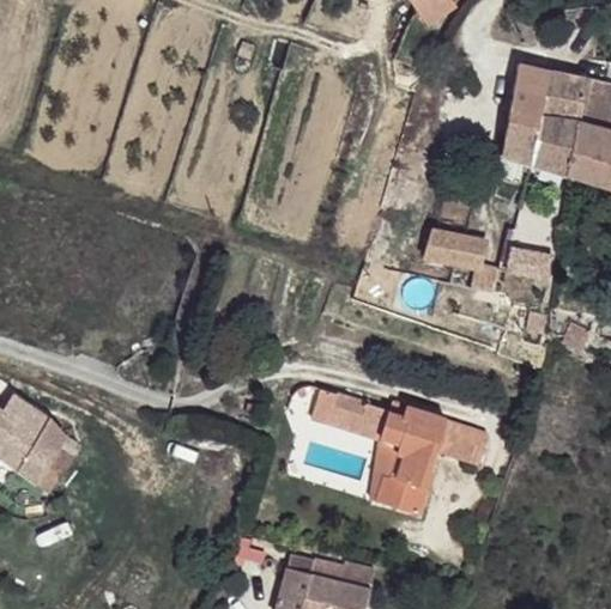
[(241,41),(237,52),(253,55),(254,43),(241,41)]
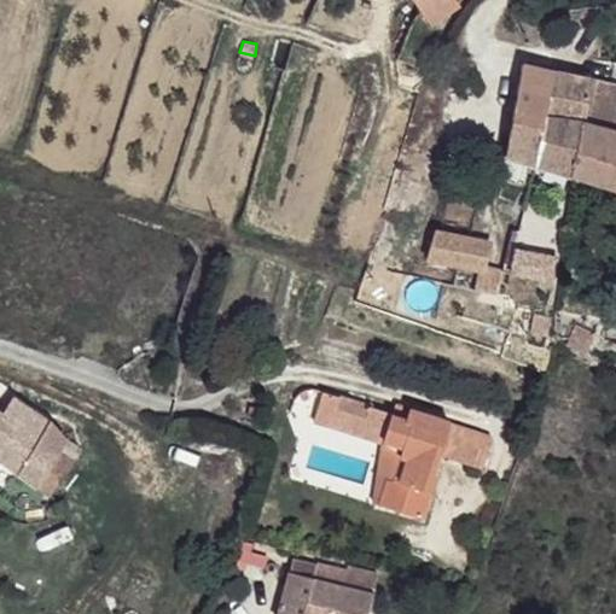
[(555,71),(519,64),(499,157),(534,168),(555,71)]
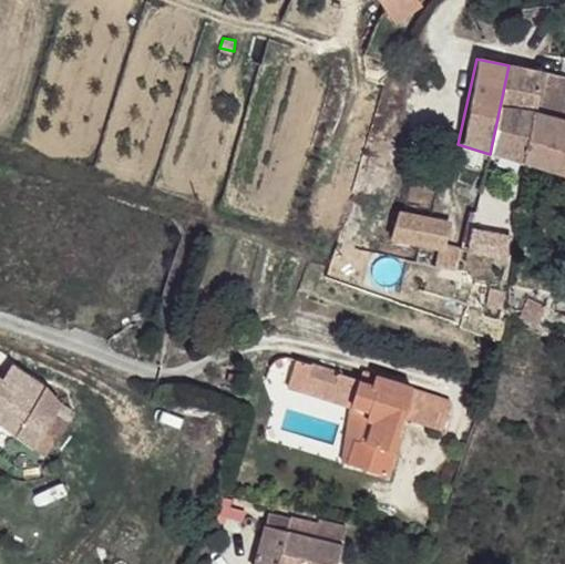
[(544,72),(509,65),(490,154),(525,163),(544,72)]
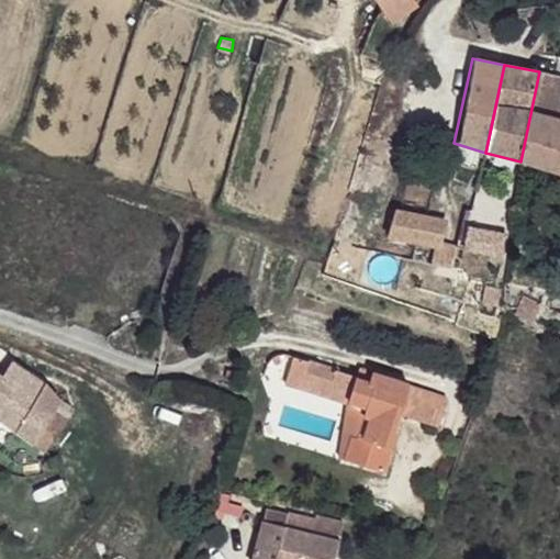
[(559,75),(539,71),(521,161),(559,171),(559,75)]
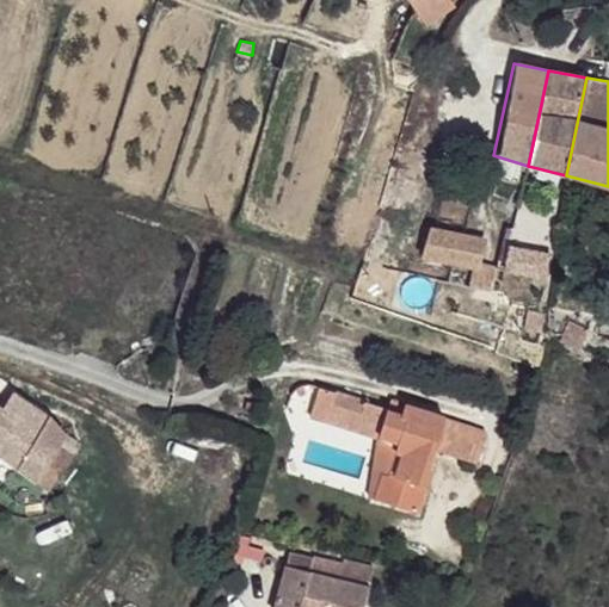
[(485,241),(428,230),(424,251),(480,260),(485,241)]
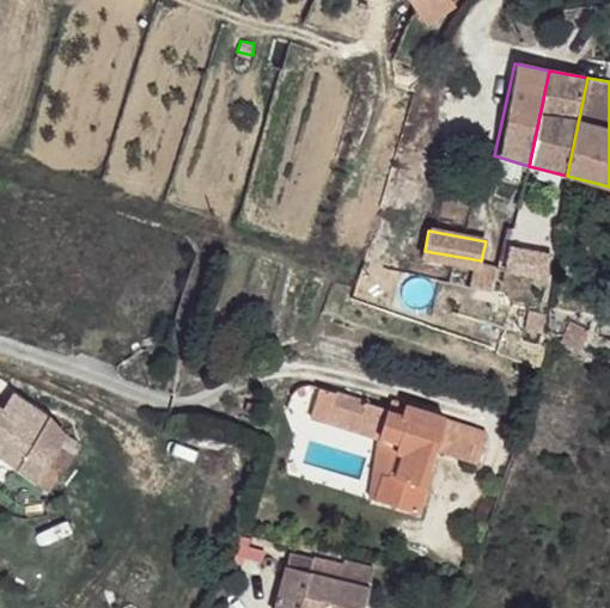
[(549,238),(526,233),(525,237),(523,247),(512,245),(507,245),(502,269),(546,275),(551,253),(544,251),(549,238)]
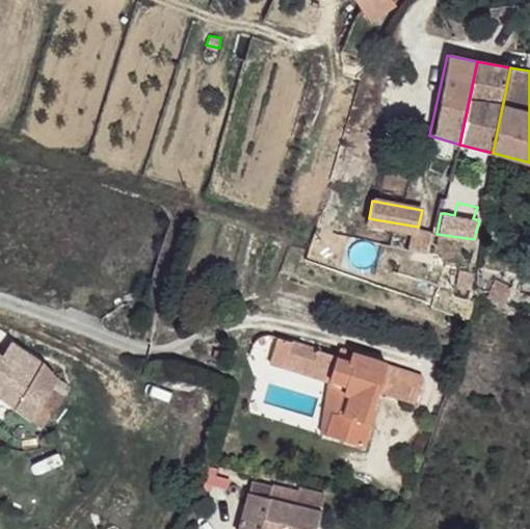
[(448,267),(448,276),(456,278),(455,287),(470,288),(473,271),(448,267)]
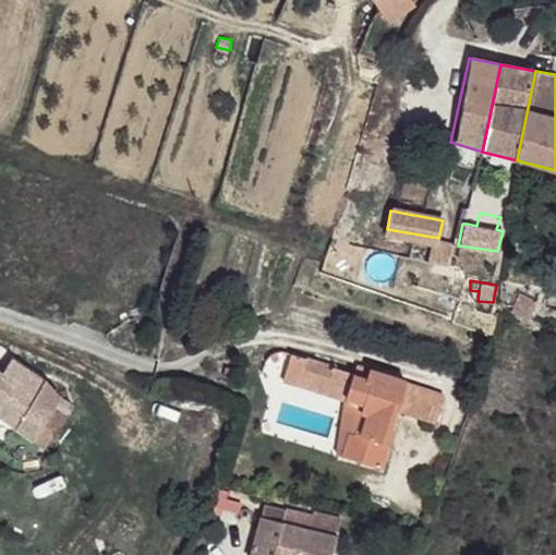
[(514,292),(508,312),(530,317),(536,300),(514,292)]
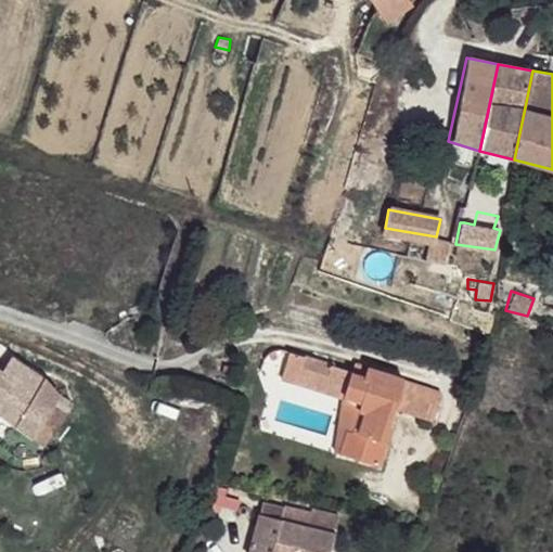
[(308,358),(291,352),(284,377),(301,383),(308,358)]
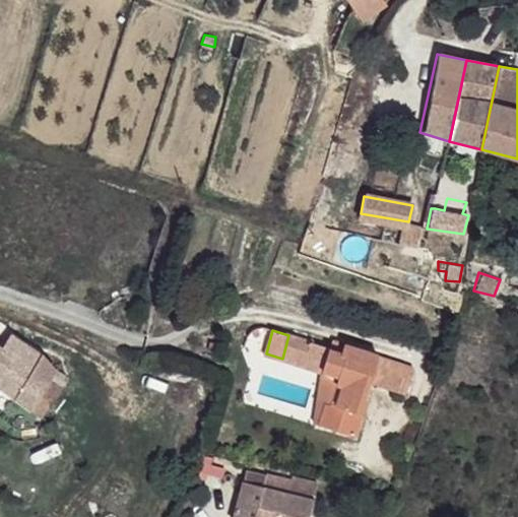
[(313,342),(288,335),(282,359),(306,366),(313,342)]
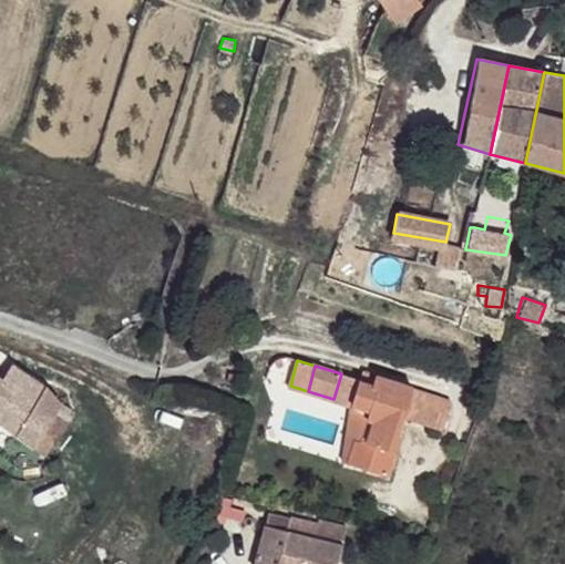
[(415,380),(363,367),(360,379),(353,404),(352,409),(360,413),(357,430),(349,429),(342,455),(397,469),(407,437),(396,423),(398,412),(404,417),(415,380)]
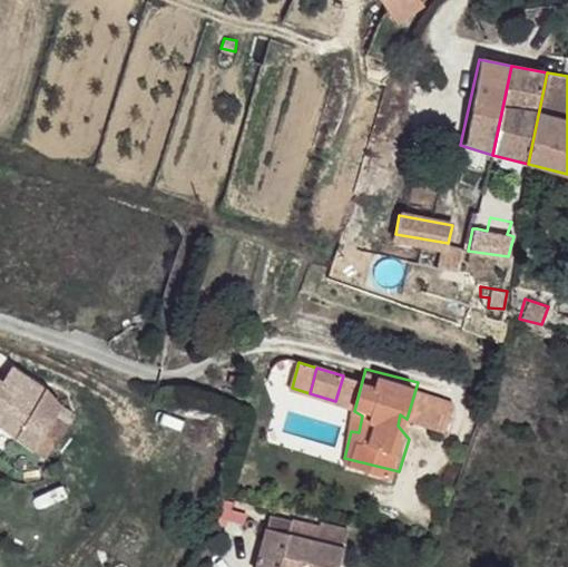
[(0,429),(46,459),(67,429),(55,420),(61,410),(50,390),(13,375),(2,391),(0,390),(0,429)]
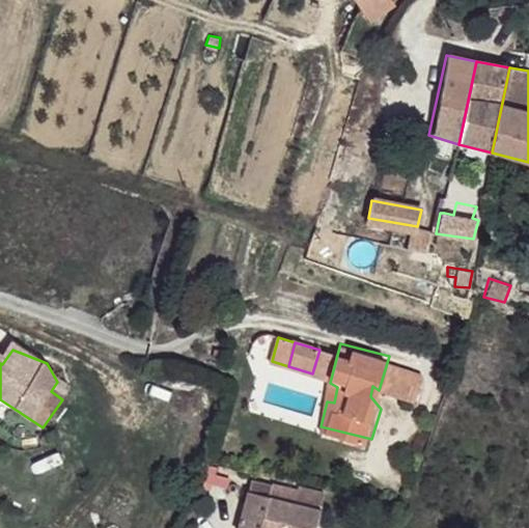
[(337,355),(319,350),(312,373),(331,379),(337,355)]
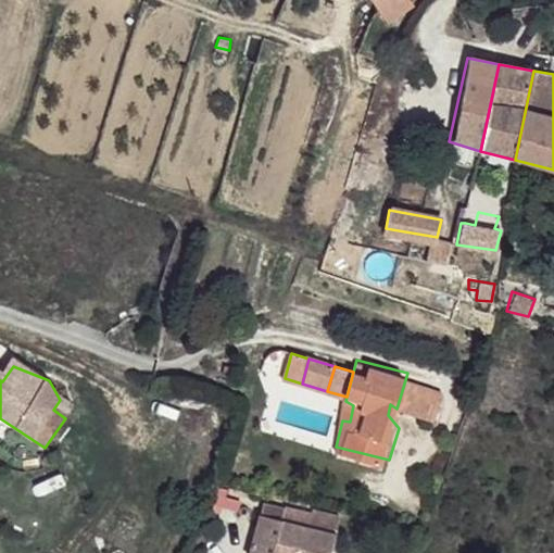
[(296,552),(303,527),(260,515),(248,552),(296,552)]
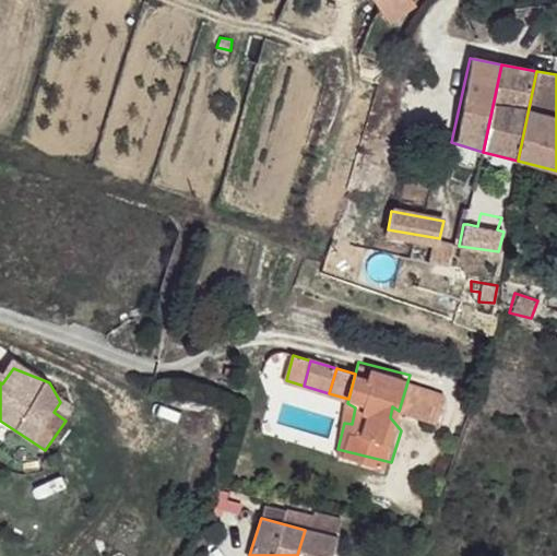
[(332,555),(338,540),(305,530),(297,555),(332,555)]
